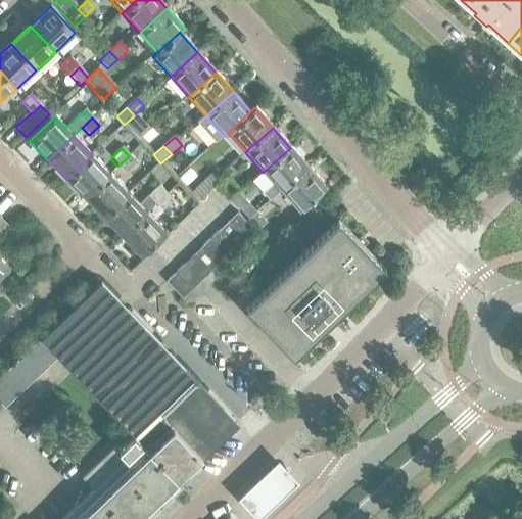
[(309,168),(290,148),(263,173),(280,192),(309,168)]
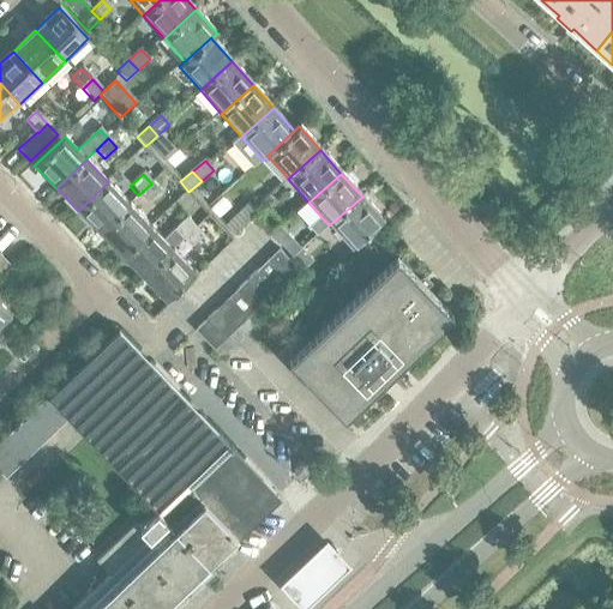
[(130,205),(108,182),(78,211),(98,234),(130,205)]
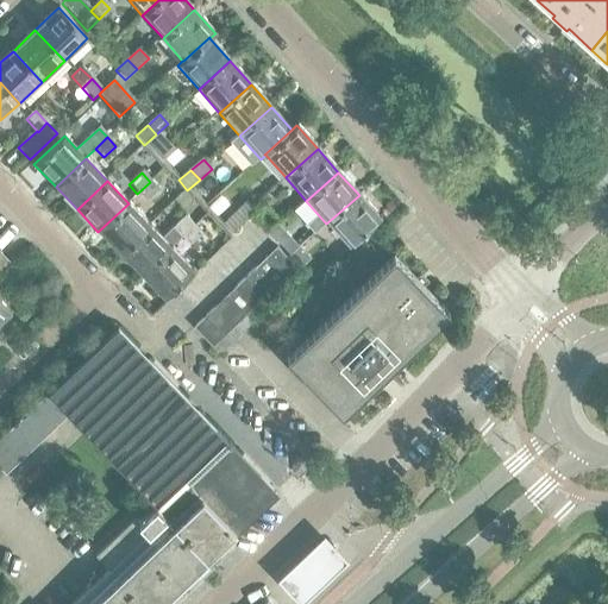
[(150,182),(137,194),(146,202),(158,190),(150,182)]
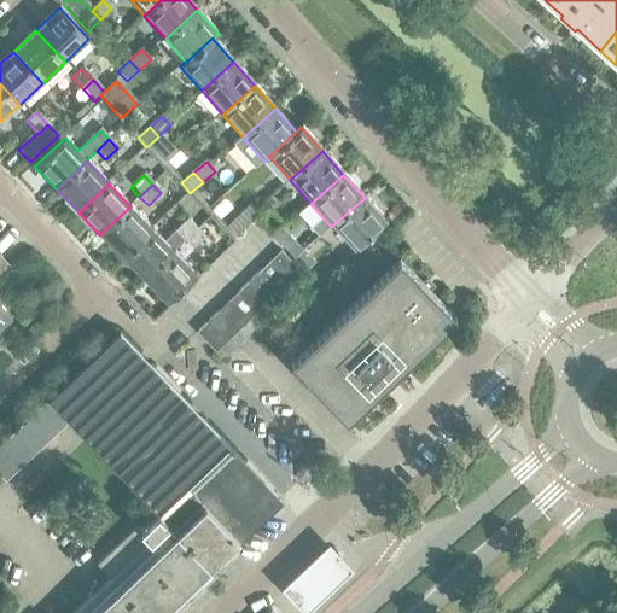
[(385,222),(365,198),(331,227),(353,251),(385,222)]
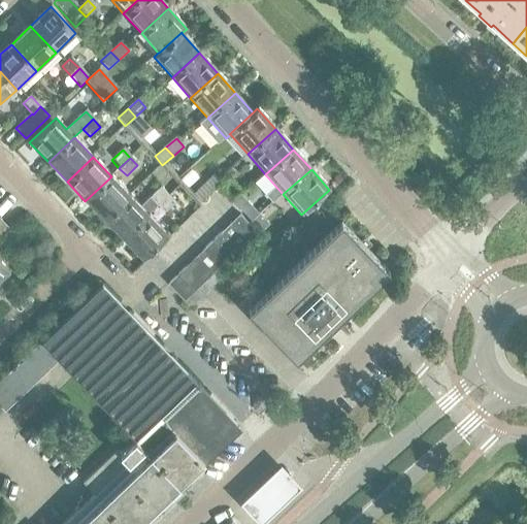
[(111,176),(85,201),(103,220),(129,196),(111,176)]
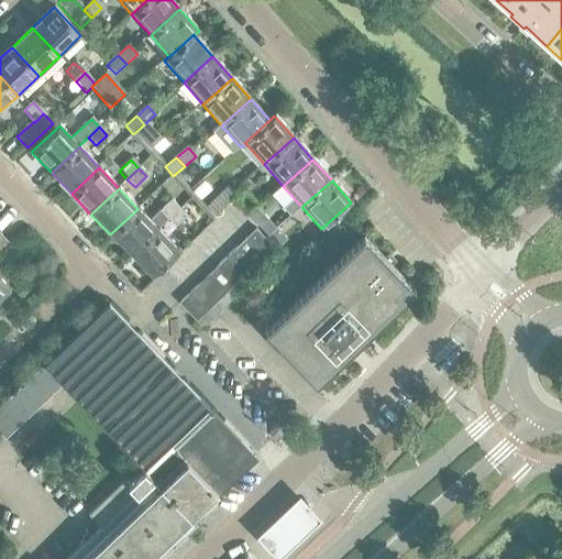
[(226,188),(216,198),(223,207),(233,197),(226,188)]
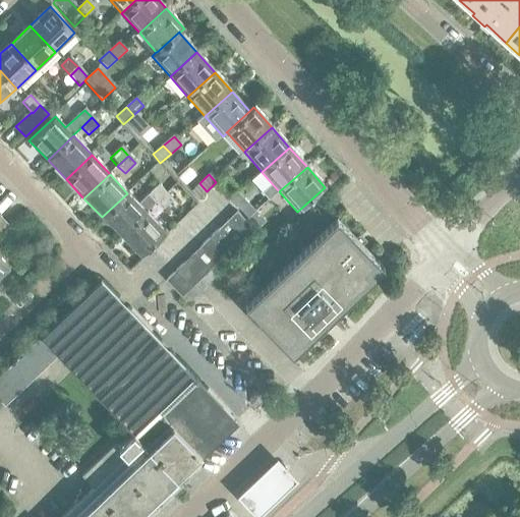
[(207,191),(199,183),(189,193),(197,200),(207,191)]
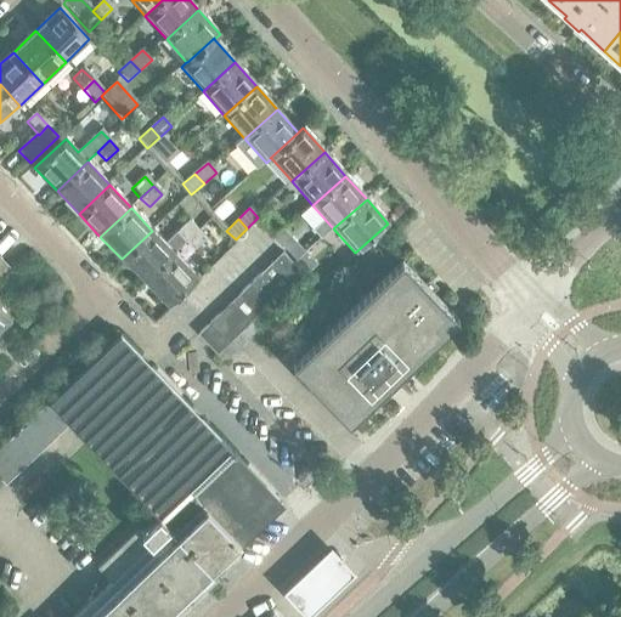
[(152,231),(122,259),(144,282),(174,253),(185,244),(197,232),(188,222),(165,244),(152,231)]
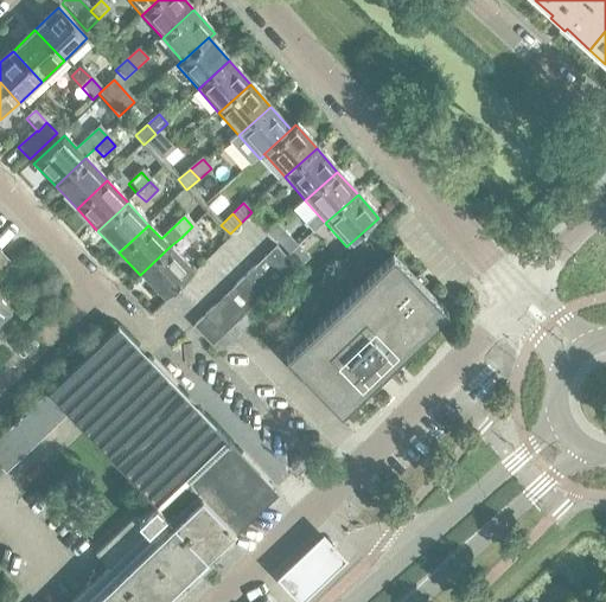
[(275,225),(265,235),(273,244),(275,242),(284,235),(275,225)]
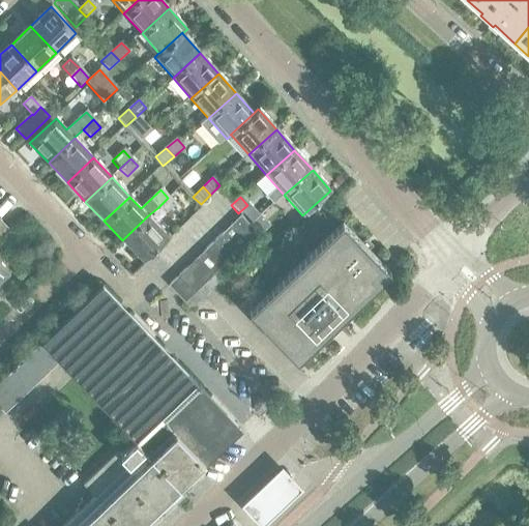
[(168,198),(157,208),(164,215),(175,205),(168,198)]
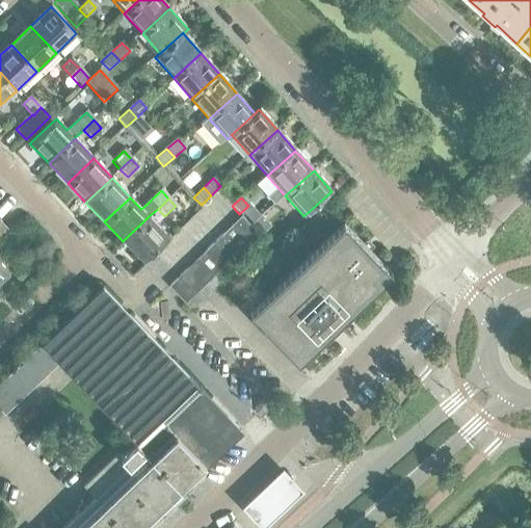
[(149,216),(123,241),(141,262),(167,237),(149,216)]
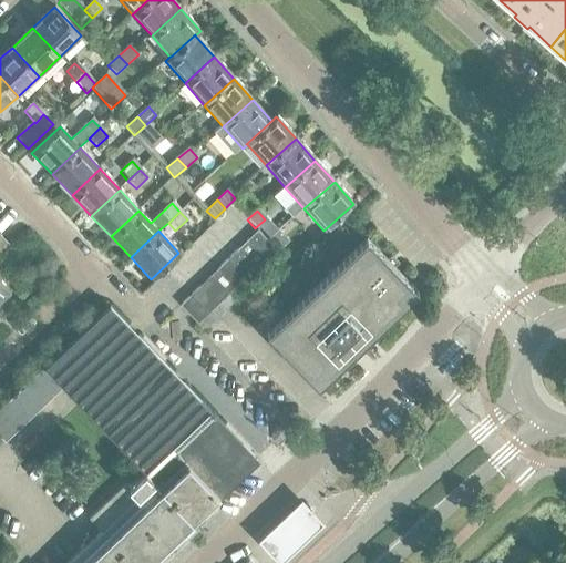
[(277,232),(269,239),(279,251),(288,244),(277,232)]
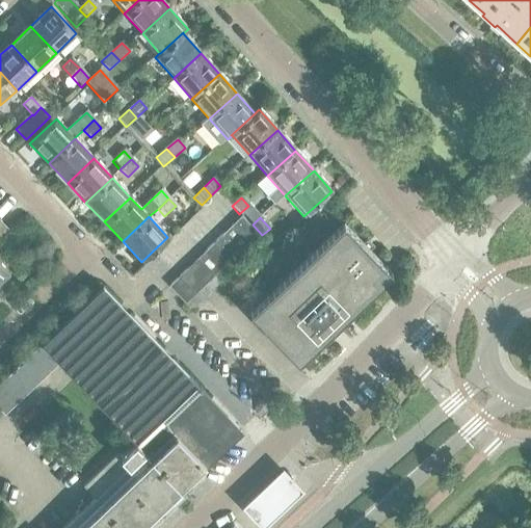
[(241,219),(232,228),(247,245),(257,236),(241,219)]
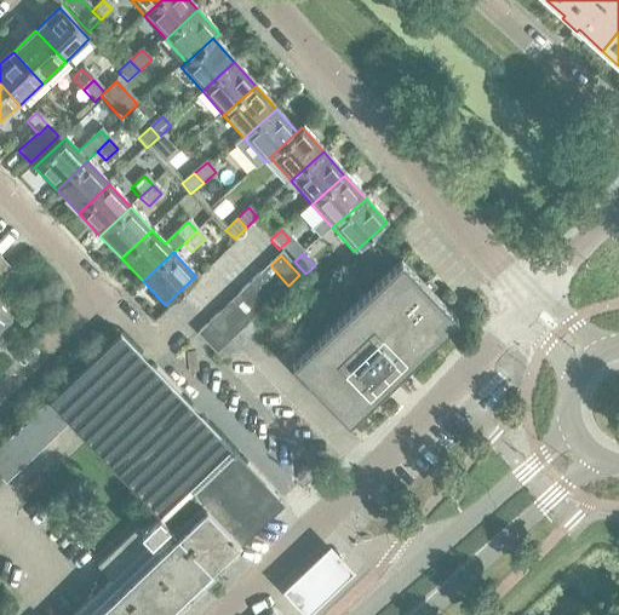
[(0,281),(12,271),(1,259),(0,260),(0,281)]
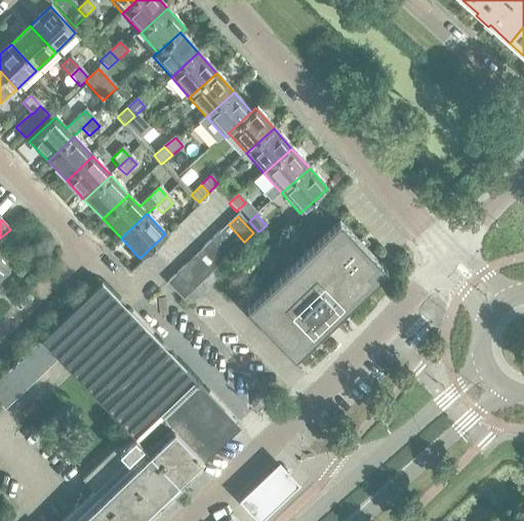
[(247,309),(293,357),(385,271),(338,223),(247,309)]
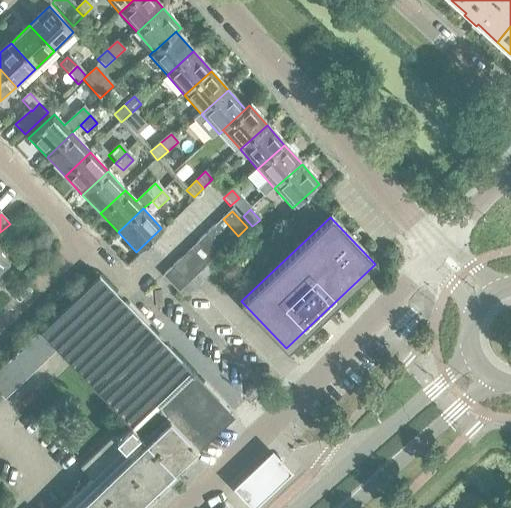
[(238,236),(223,219),(214,228),(229,244),(238,236)]
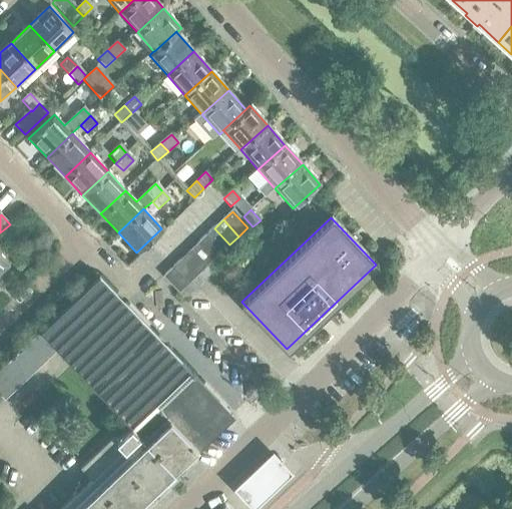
[(214,228),(205,236),(221,252),(229,244),(214,228)]
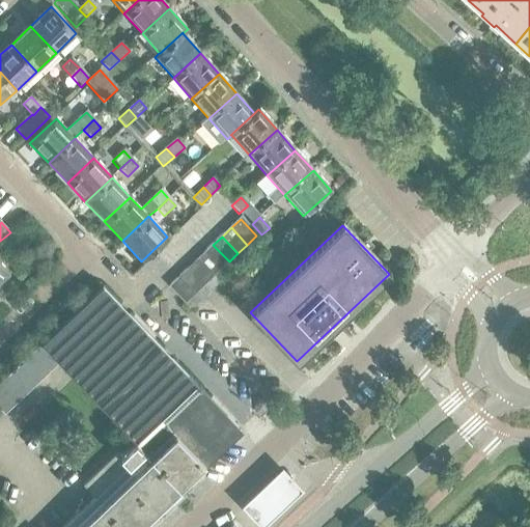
[(229,261),(213,245),(203,254),(220,271),(229,261)]
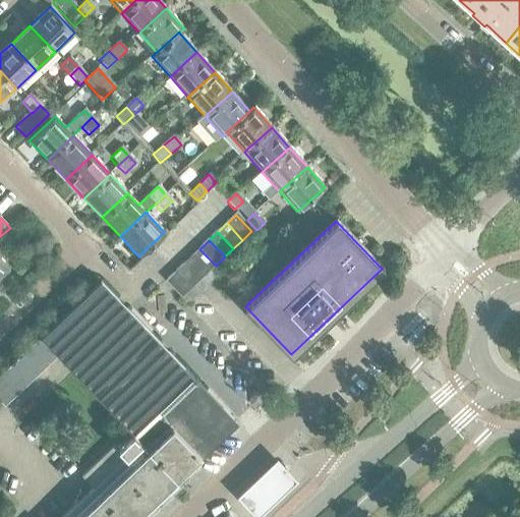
[(216,266),(199,249),(191,257),(207,274),(209,272),(216,266)]
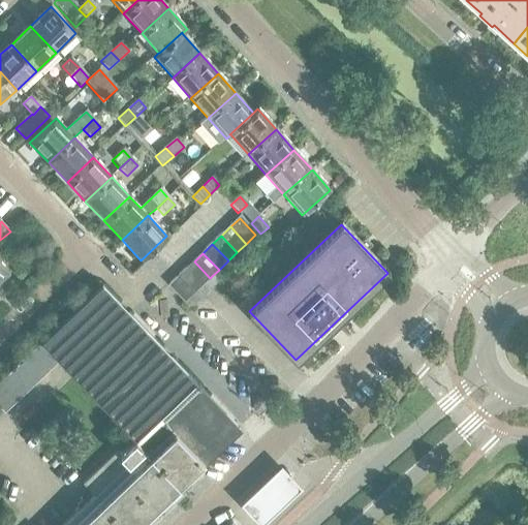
[(194,261),(185,270),(202,286),(210,278),(194,261)]
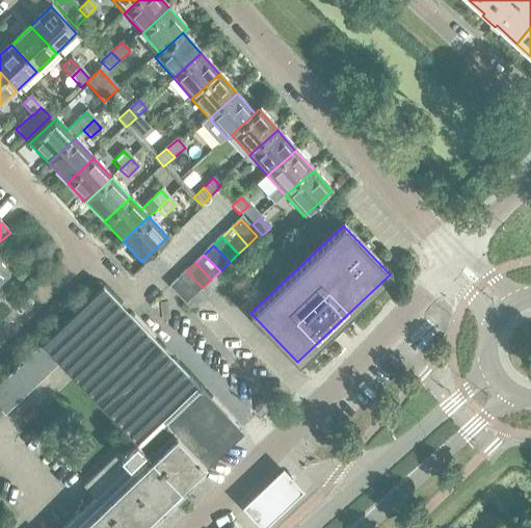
[(203,288),(186,271),(178,280),(193,297),(203,288)]
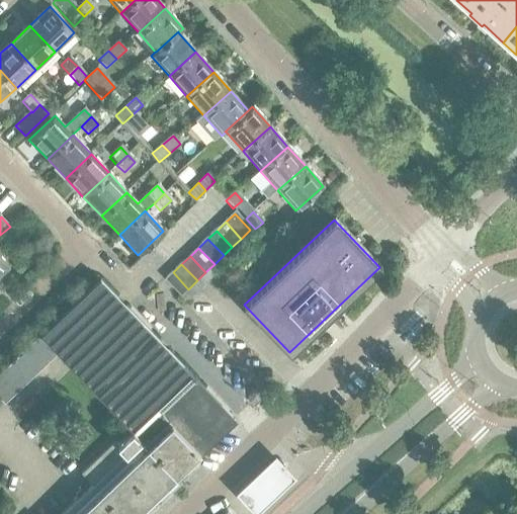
[(197,280),(188,289),(180,297),(185,304),(213,277),(207,270),(205,272),(197,280)]
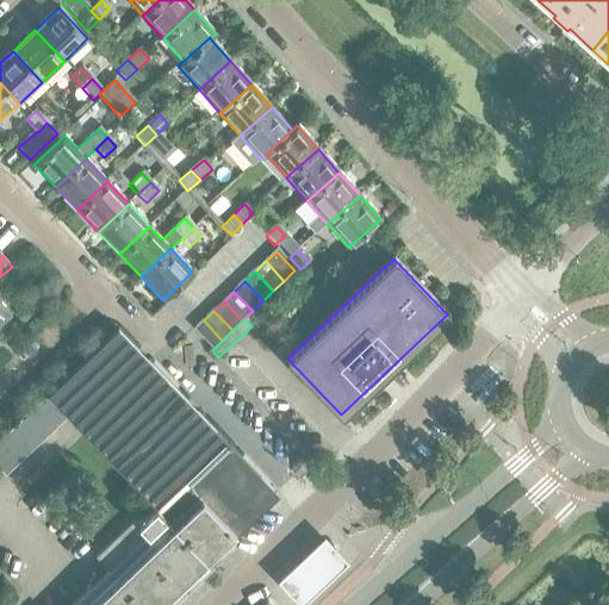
[(222,341),(204,320),(193,330),(212,350),(222,341)]
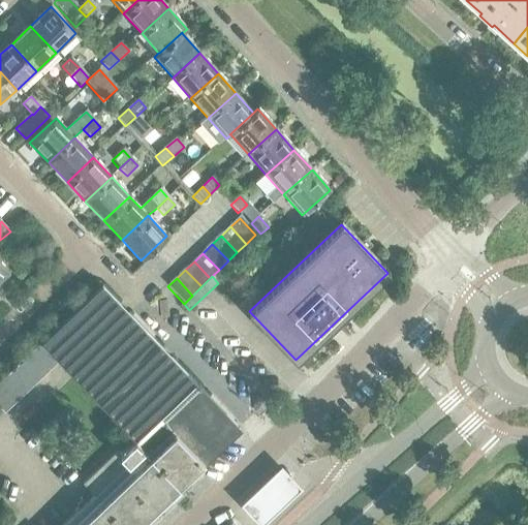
[(163,424),(203,465),(238,430),(100,286),(40,344),(58,363),(134,442),(140,448),(163,424)]
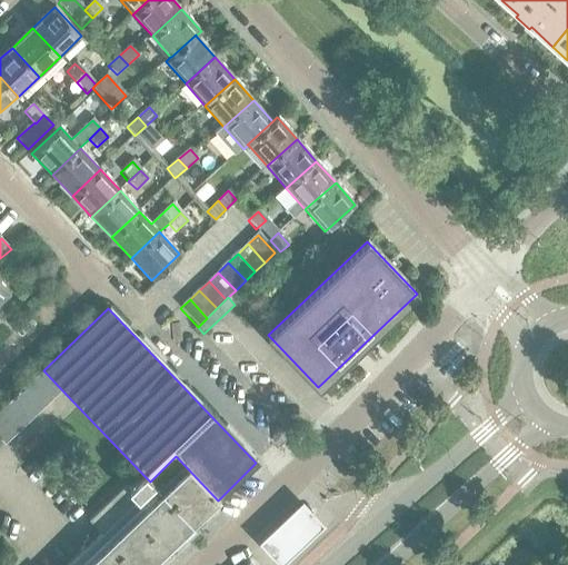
[(43,370),(33,380),(52,399),(62,390),(43,370)]
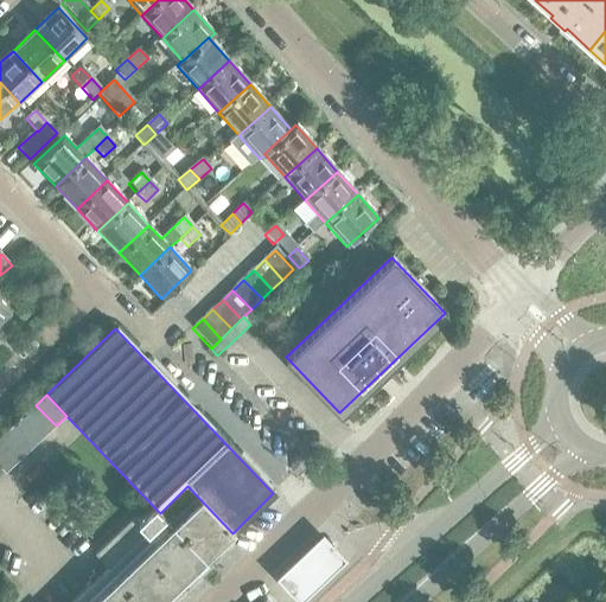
[(36,405),(26,415),(46,436),(56,426),(36,405)]
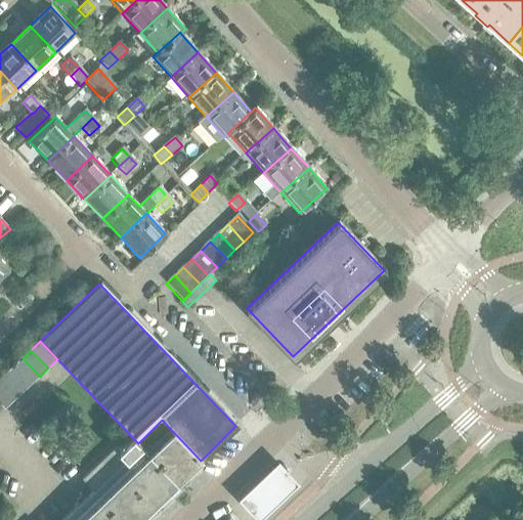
[(40,377),(23,358),(13,366),(31,385),(40,377)]
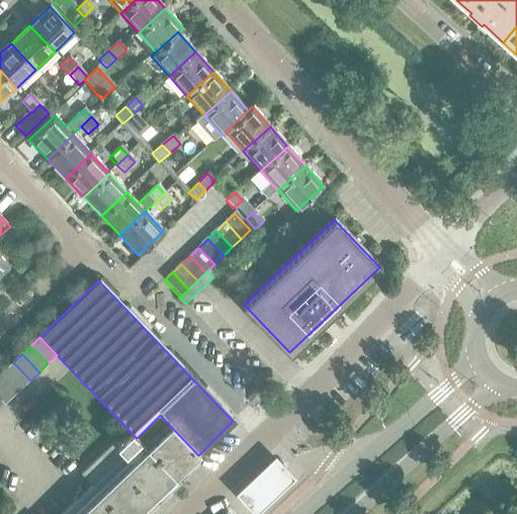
[(13,362),(4,371),(21,389),(30,380),(13,362)]
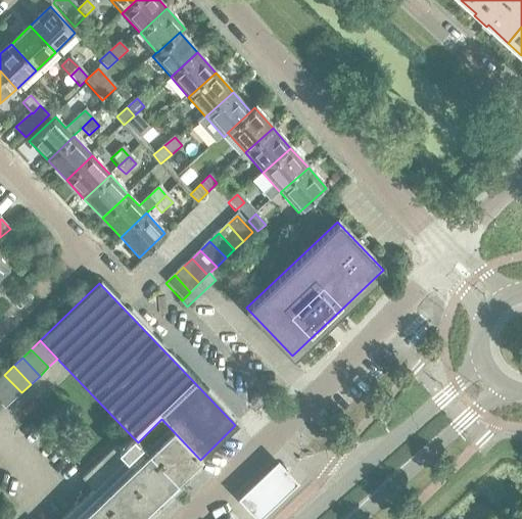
[(4,375),(0,378),(0,387),(12,402),(21,392),(4,375)]
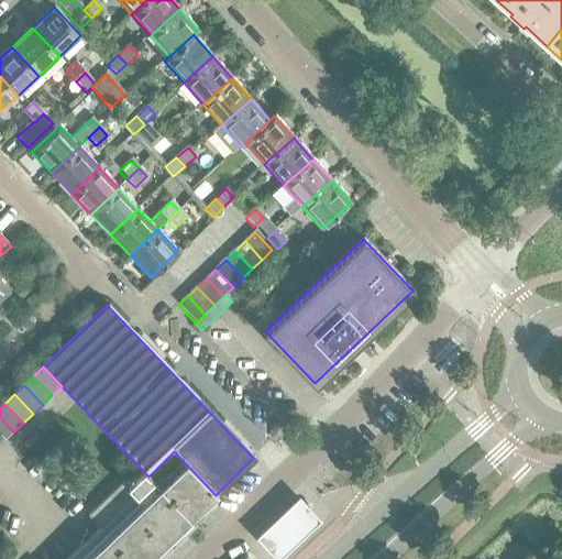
[(13,433),(0,417),(0,436),(4,441),(13,433)]
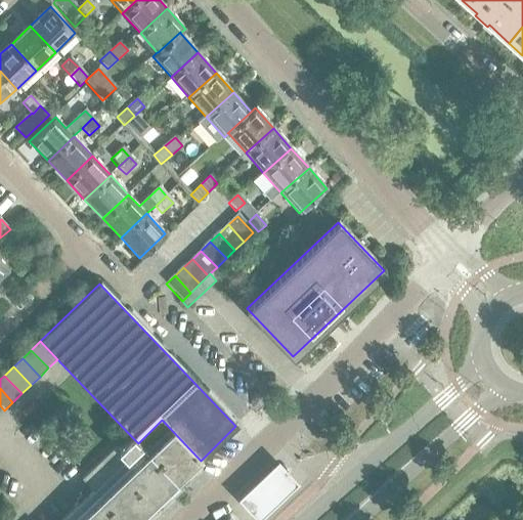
[(137,519),(201,461),(162,420),(138,443),(133,438),(119,451),(116,448),(82,481),(92,492),(62,519),(137,519)]
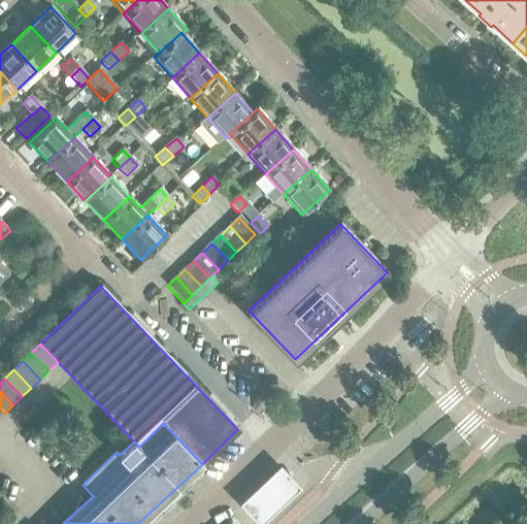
[(280,466),(239,504),(257,523),(263,523),(300,489),(280,466)]
